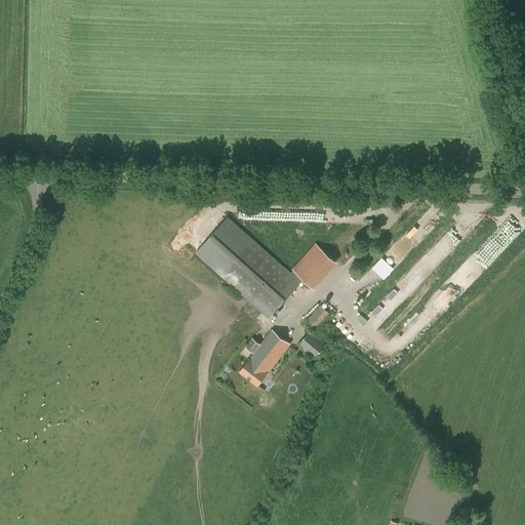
[(268,319),(300,283),(228,217),(196,253),(268,319)]
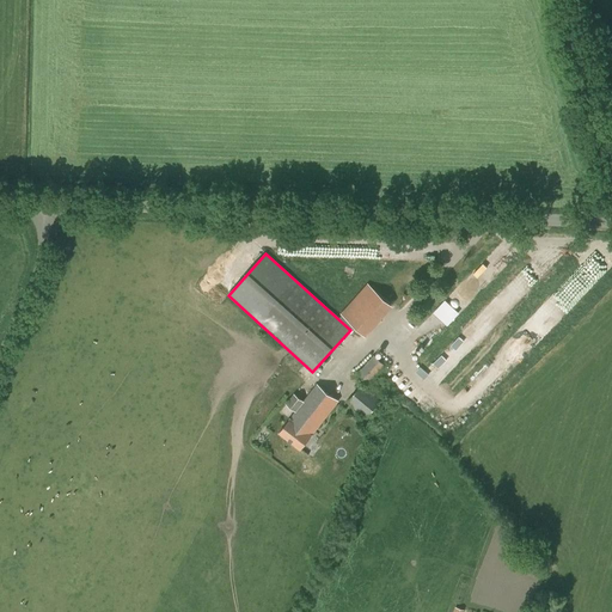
[(342,316),(354,325),(365,335),(391,305),(368,283),(341,314),(342,316)]
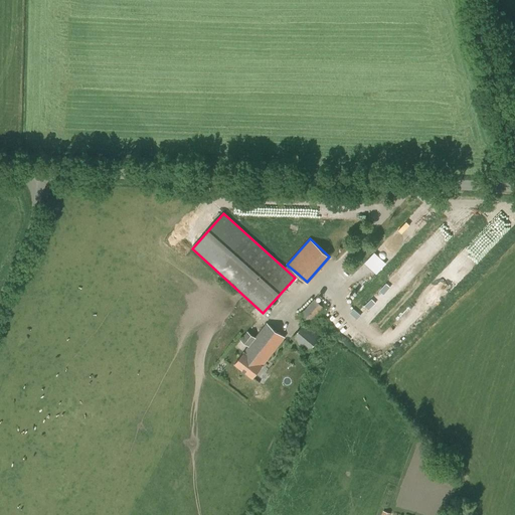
[(346,274),(342,278),(350,284),(353,280),(346,274)]
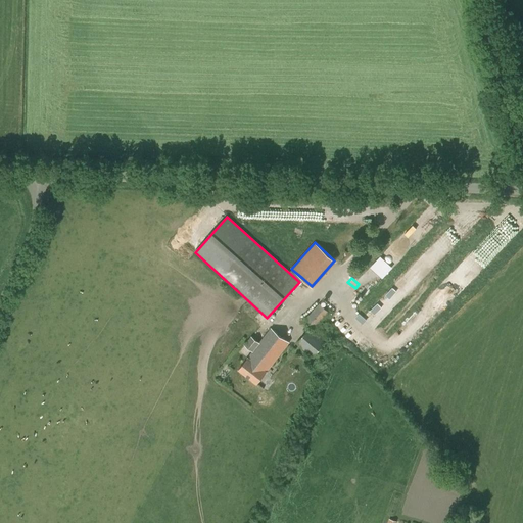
[(315,328),(329,313),(319,302),(304,318),(315,328)]
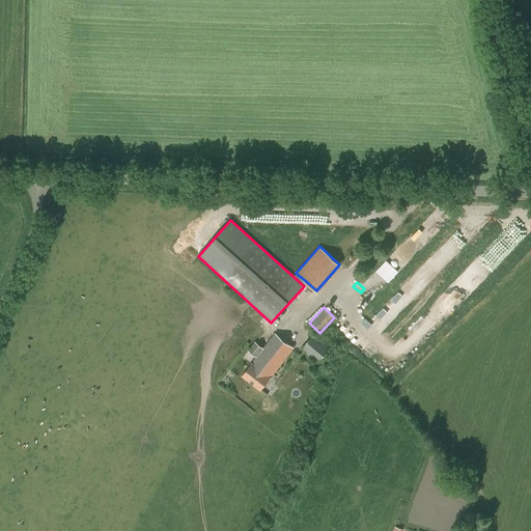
[(271,376),(294,347),(275,333),(263,348),(254,342),(248,351),(256,357),(252,362),(242,375),(260,390),(271,376)]
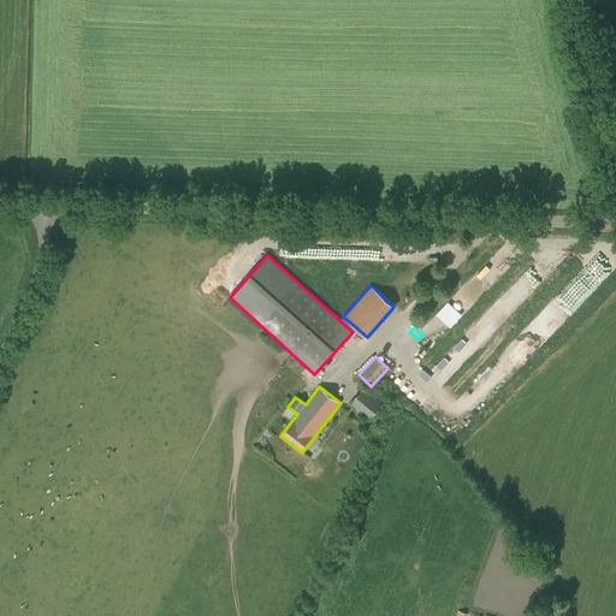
[(366,386),(350,406),(367,421),(384,402),(366,386)]
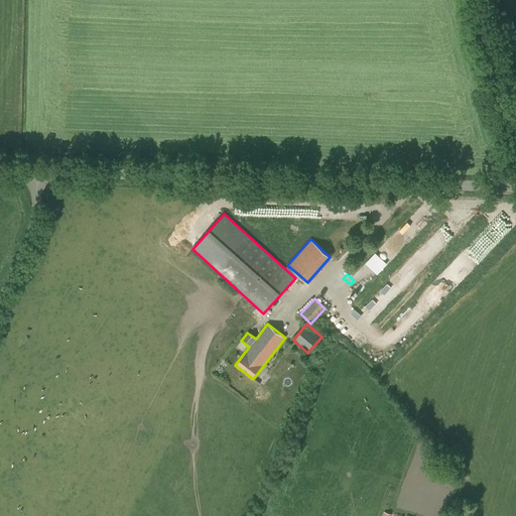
All buildings are outlined.
